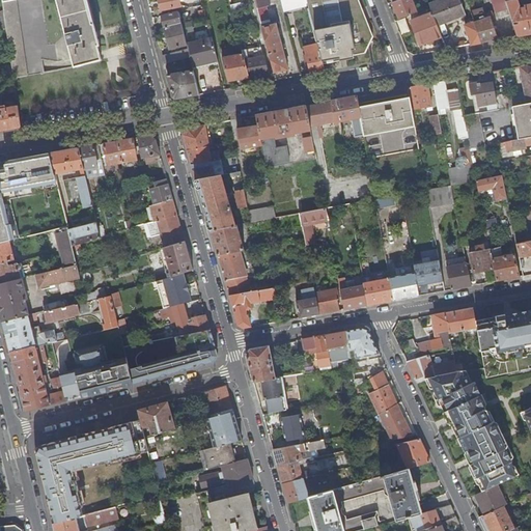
[(2,0),(3,5),(4,10),(6,26),(9,46),(12,65),(14,78),(28,76),(17,0),(57,0),(75,66),(102,60),(99,46),(100,46),(93,24),(92,24),(86,0),(2,0)]
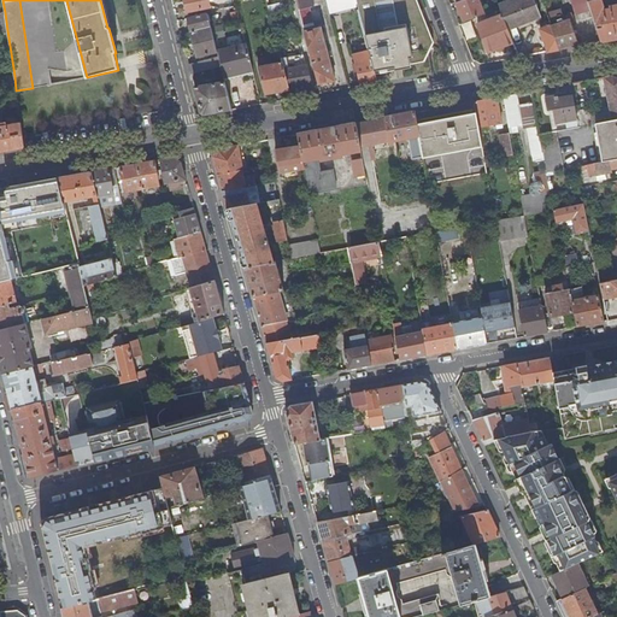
[(207,0),(183,0),(187,12),(210,7),(207,0)]
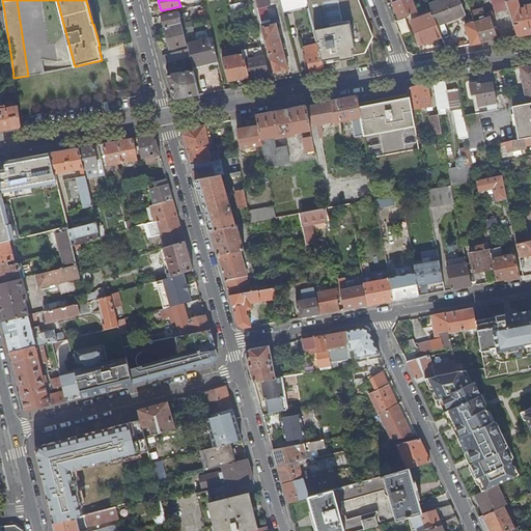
[(255,0),(260,19),(268,17),(264,6),(270,5),(269,0),(255,0)]
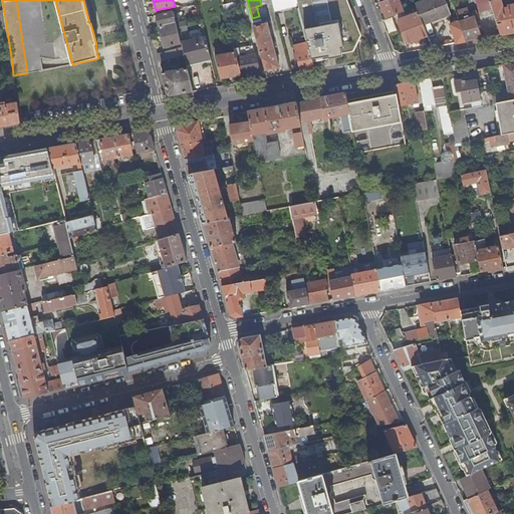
[(271,0),(274,12),(296,6),(294,0),(271,0)]
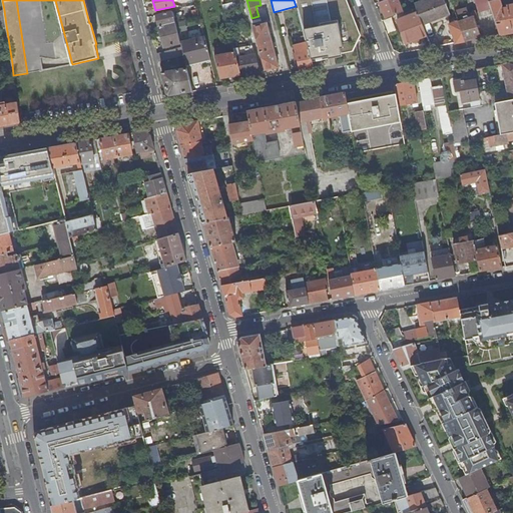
[(359,35),(345,0),(296,0),(306,36),(312,59),(352,49),(359,35)]
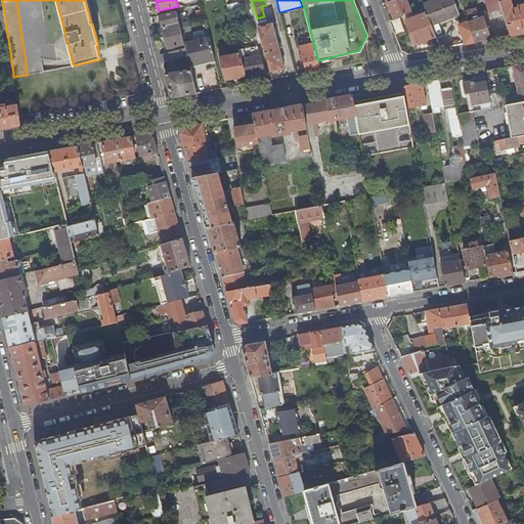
[(405,0),(393,0),(387,2),(394,19),(410,12),(405,0)]
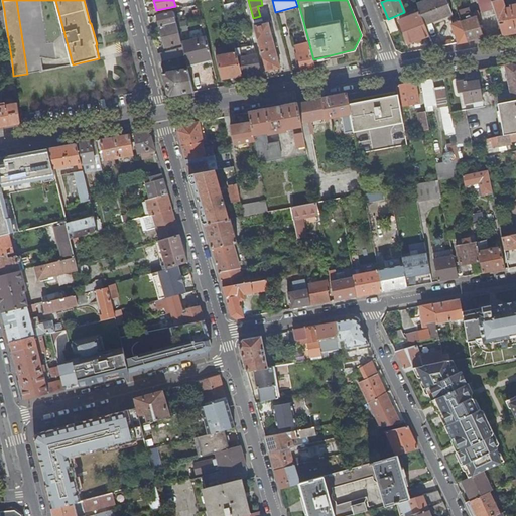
[(428,0),(417,4),(420,13),(425,24),(450,14),(444,0),(428,0)]
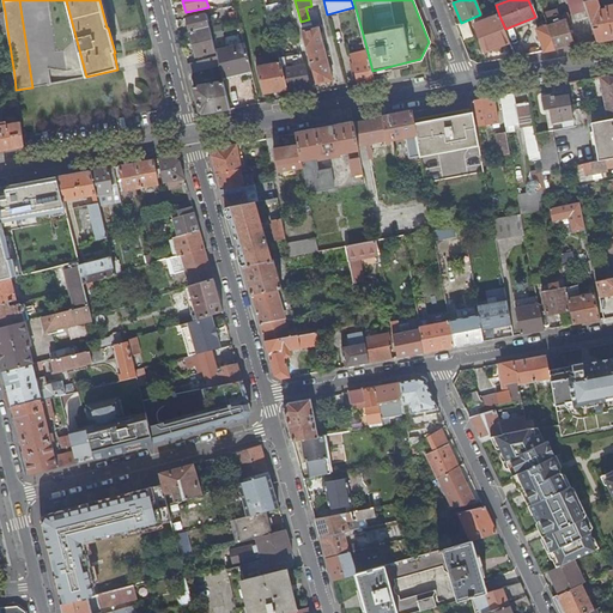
[(569,0),(574,13),(587,10),(583,0),(569,0)]
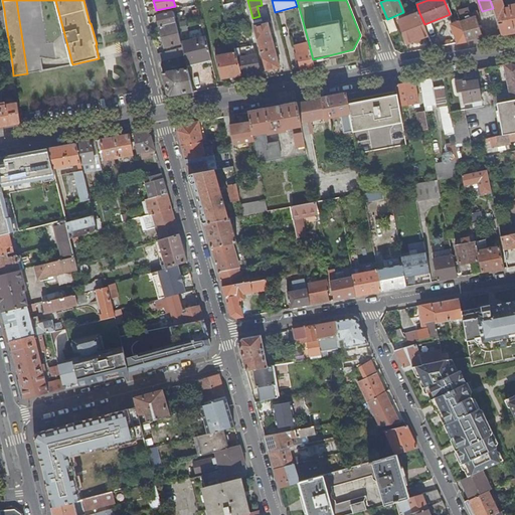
[(514,32),(514,4),(509,6),(509,8),(503,9),(500,0),(490,0),(493,8),(502,35),(514,32)]
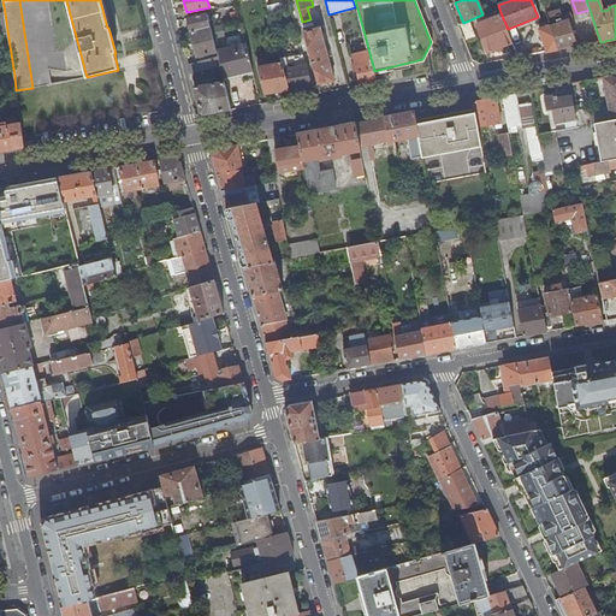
[(188,18),(191,31),(211,28),(211,27),(208,13),(188,18)]
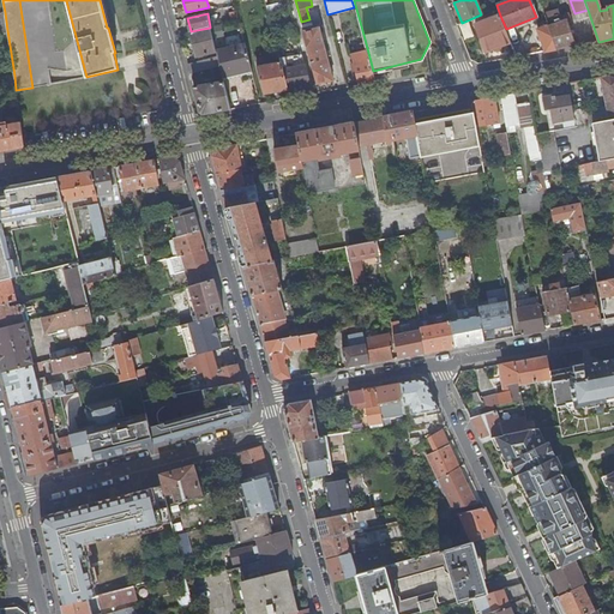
[(486,52),(511,42),(506,29),(500,16),(475,25),(486,52)]
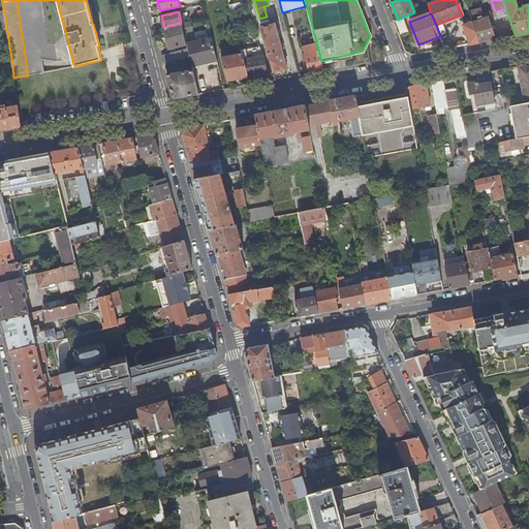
[(479,42),(496,39),(489,18),(491,16),(490,13),(477,18),(478,21),(472,23),(479,42)]
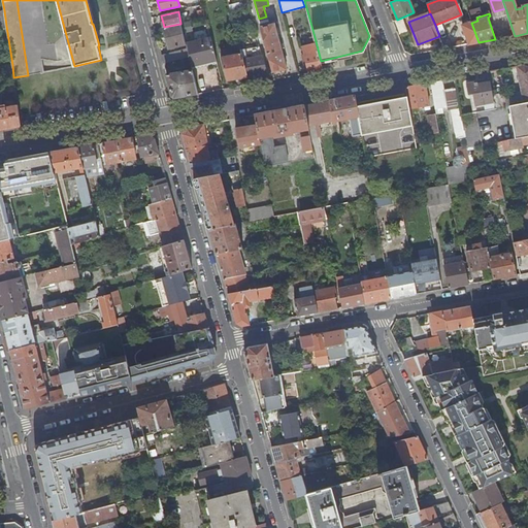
[(265,45),(272,72),(287,68),(275,23),(261,27),(262,32),(265,45)]
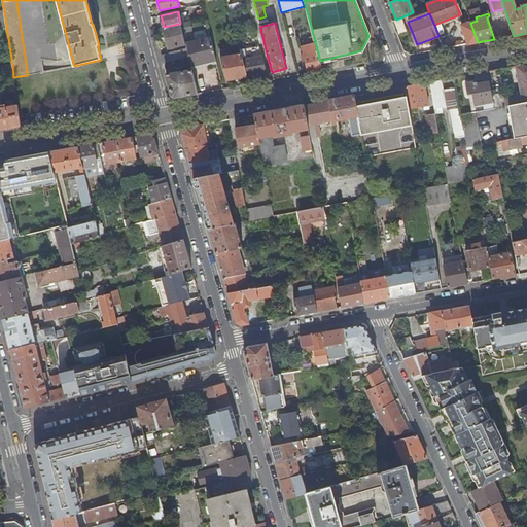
[(467,44),(478,42),(470,23),(461,26),(467,44)]
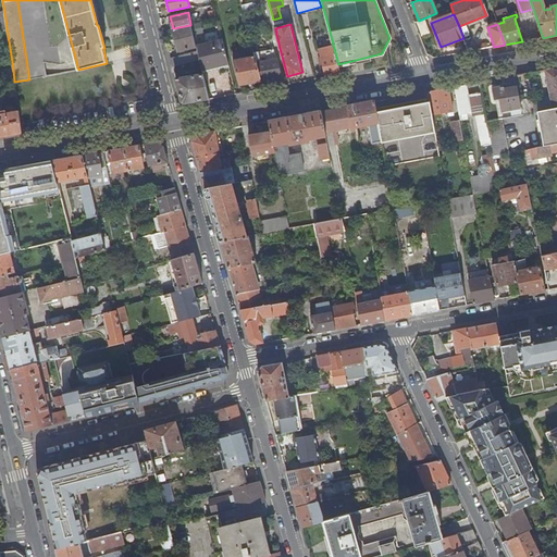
[(196,47),(190,25),(173,28),(178,51),(196,47)]
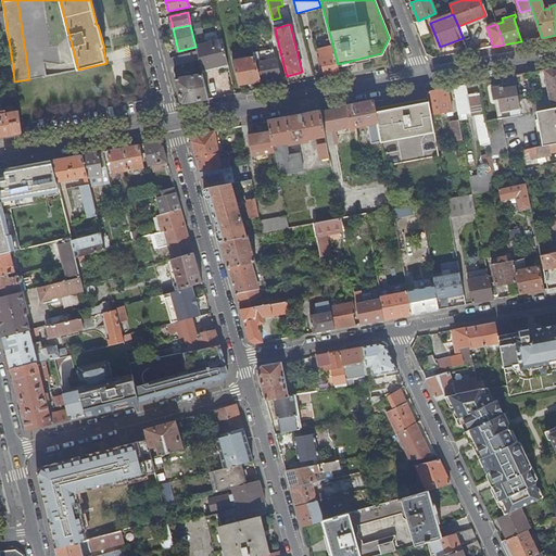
[(328,77),(341,75),(338,64),(331,39),(327,40),(329,49),(330,54),(320,58),(319,58),(325,77),(328,77)]
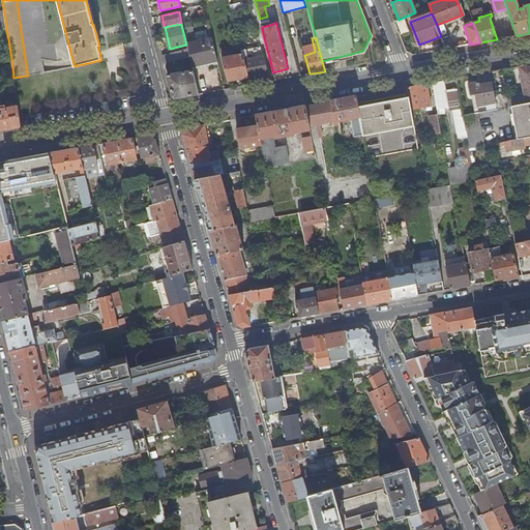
[(192,66),(217,60),(211,38),(186,45),(187,50),(189,57),(192,65),(192,66)]
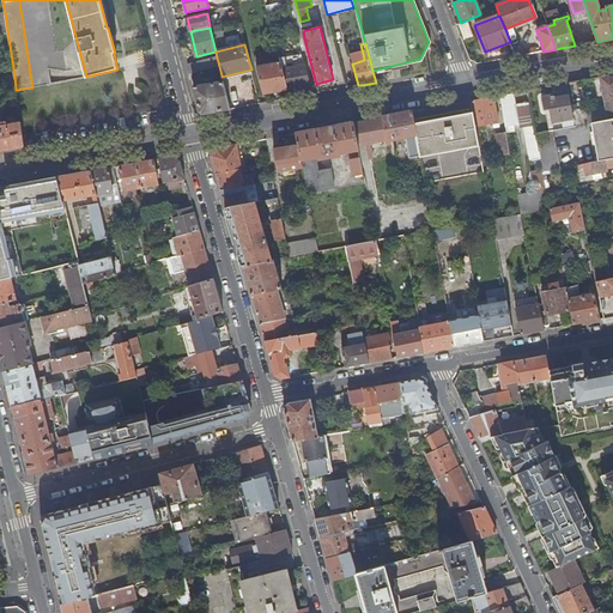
[(188,65),(190,74),(213,68),(219,66),(217,58),(188,65)]
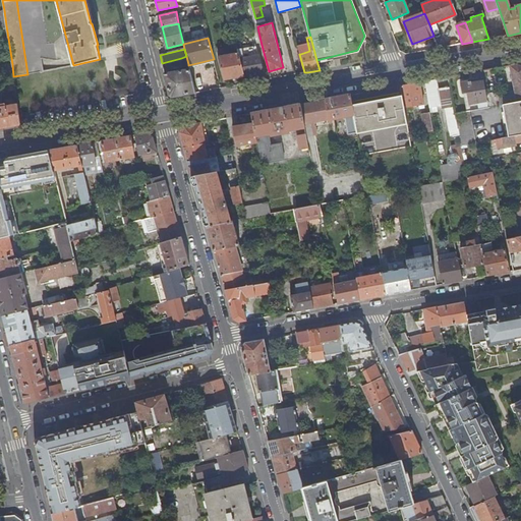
[(238,53),(244,75),(264,72),(258,53),(255,54),(255,55),(248,57),(243,57),(241,49),(237,50),(238,53)]
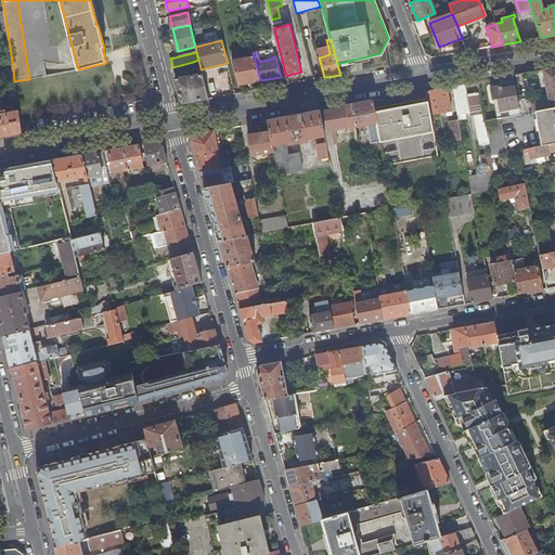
[(239,85),(260,80),(254,56),(232,61),(239,85)]
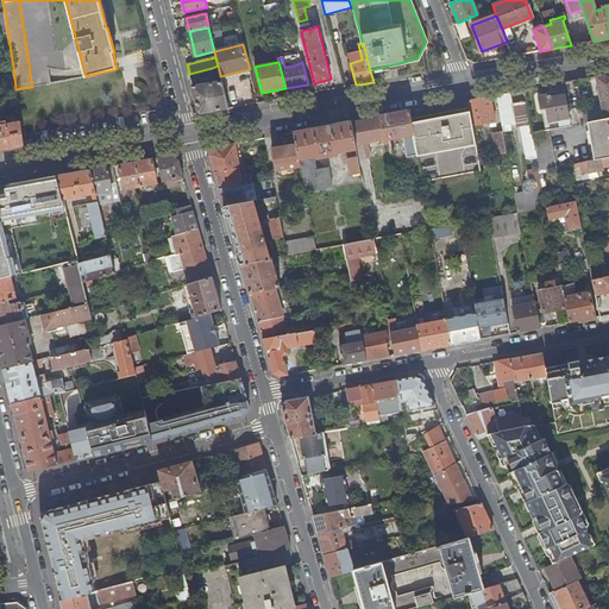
[(608,76),(603,74),(595,76),(607,102),(608,107),(608,76)]
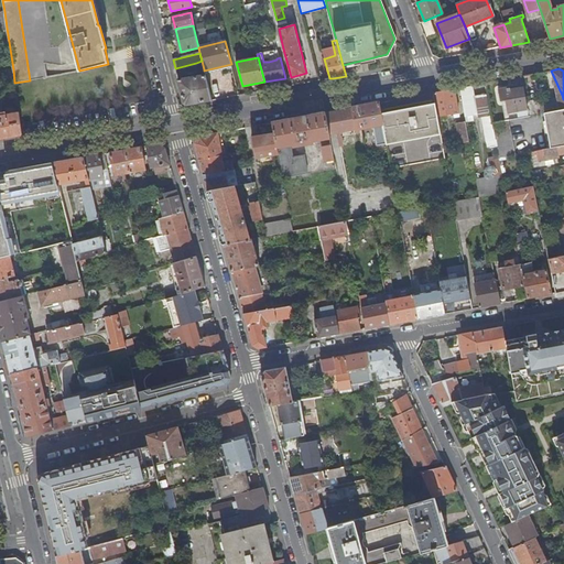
[(187,105),(212,100),(205,75),(177,80),(180,85),(184,102),(187,105)]
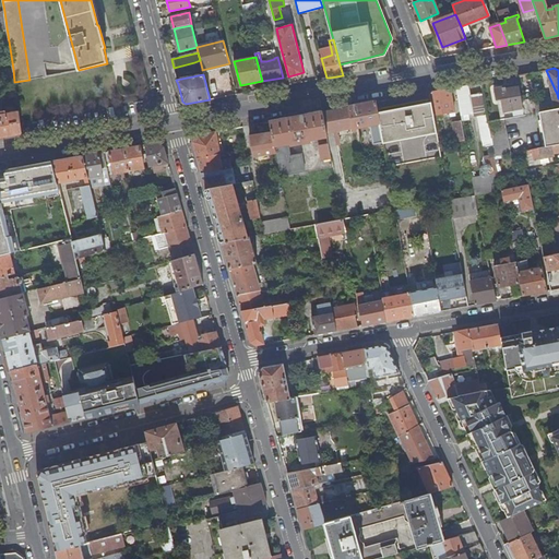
[(466,84),(455,86),(461,115),(472,113),(468,96),(466,84)]
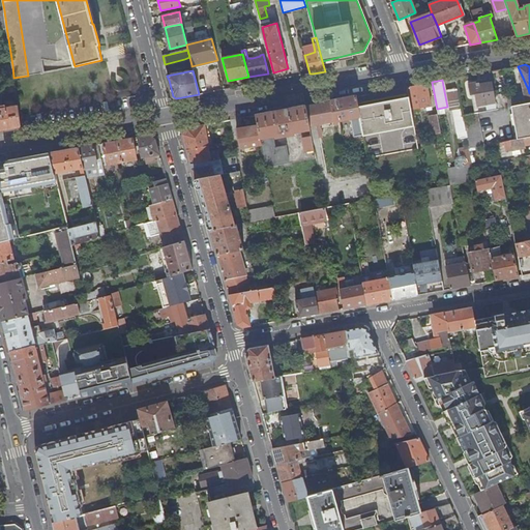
[(495,96),(492,80),(468,84),(470,95),(475,94),(476,105),(496,100),(495,96)]
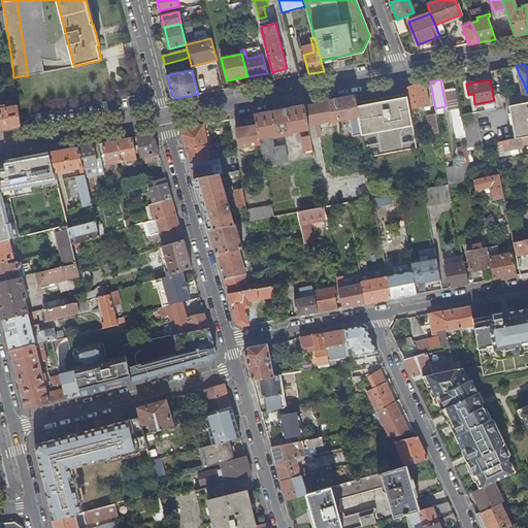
[(416,84),(405,86),(409,109),(429,105),(425,83),(416,84)]
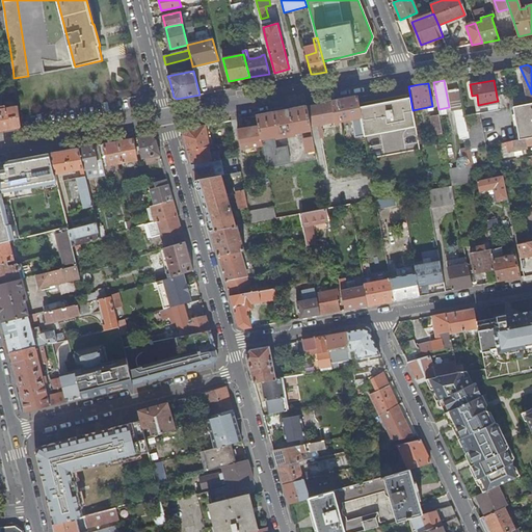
[(369,94),(357,97),(362,116),(368,155),(369,158),(420,149),(413,110),(408,86),(392,89),(369,94)]
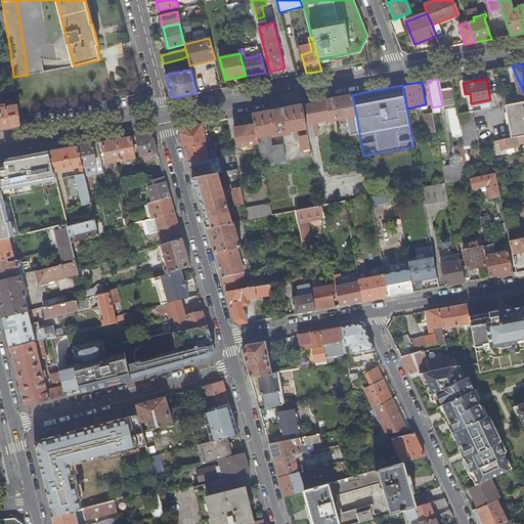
[(453,88),(439,90),(442,105),(443,110),(449,107),(456,106),(453,88)]
